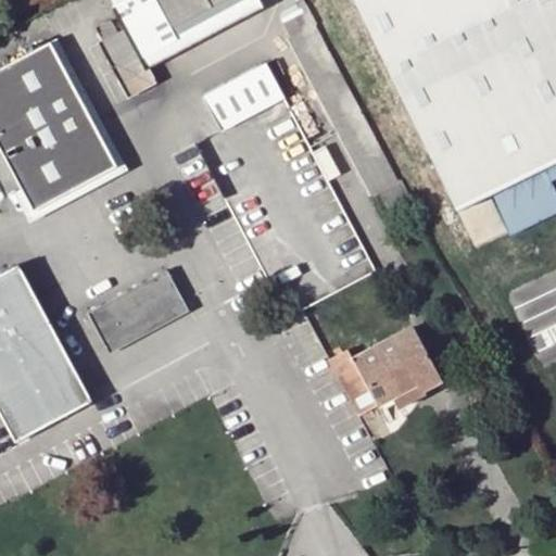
[(256,0),(106,0),(124,32),(139,58),(159,47),(166,62),(262,10),(256,0)]
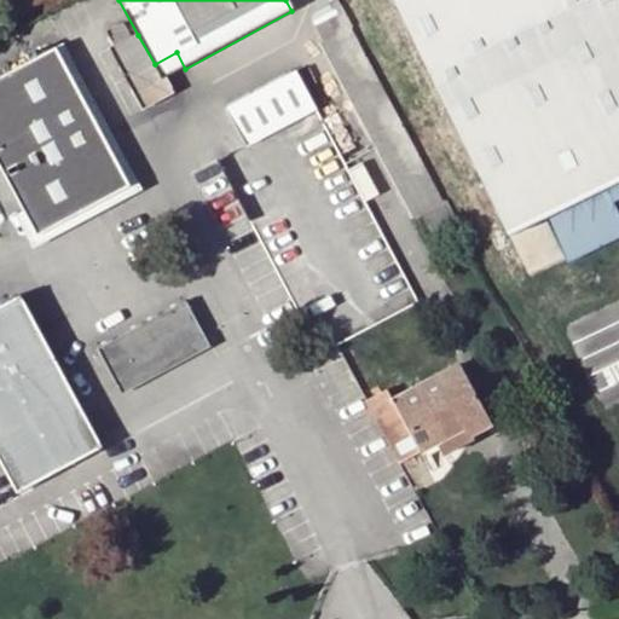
[(618,0),(393,0),(513,241),(565,217),(584,255),(618,238),(618,212),(609,192),(618,187),(618,0)]
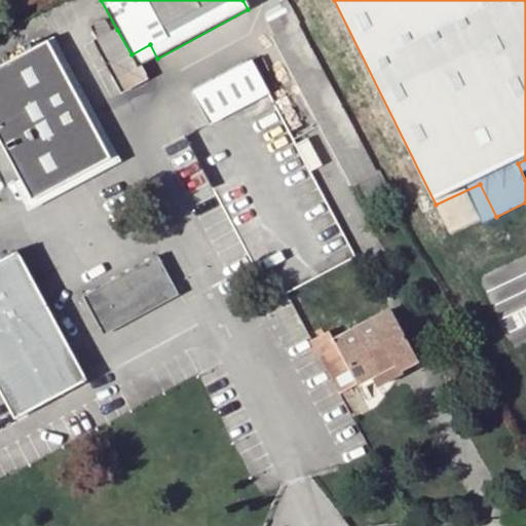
[(298,24),(288,3),(266,16),(277,35),(272,37),(351,185),(359,181),(375,172),(297,25),(298,24)]
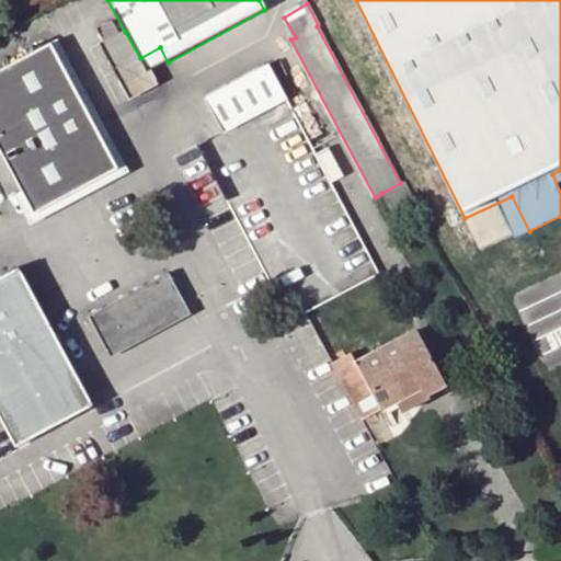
[(140,58),(125,32),(119,35),(112,23),(99,31),(105,43),(101,46),(124,87),(152,71),(168,63),(160,47),(140,58)]
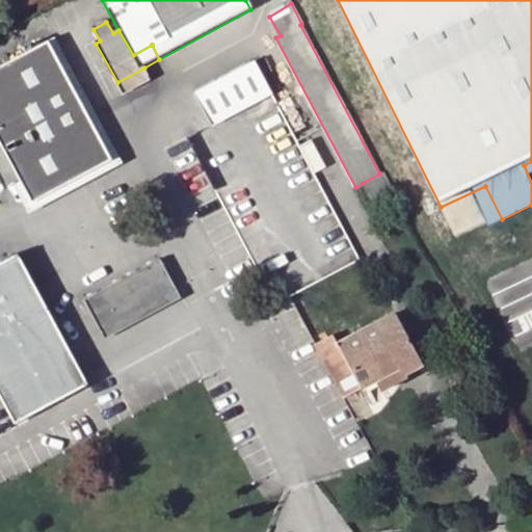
[(48,41),(0,65),(0,145),(29,203),(110,161),(48,41)]
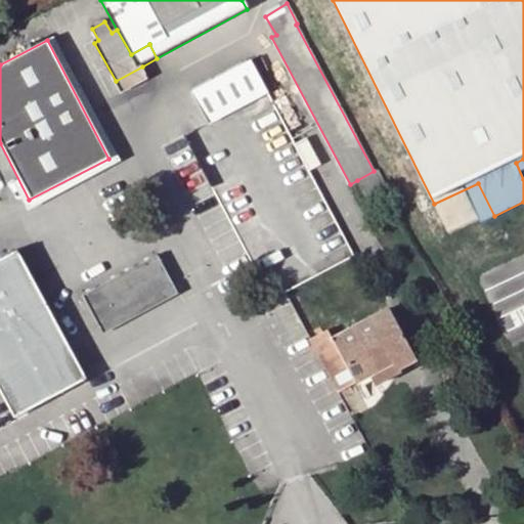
[(251,59),(191,91),(210,125),(268,92),(251,59)]
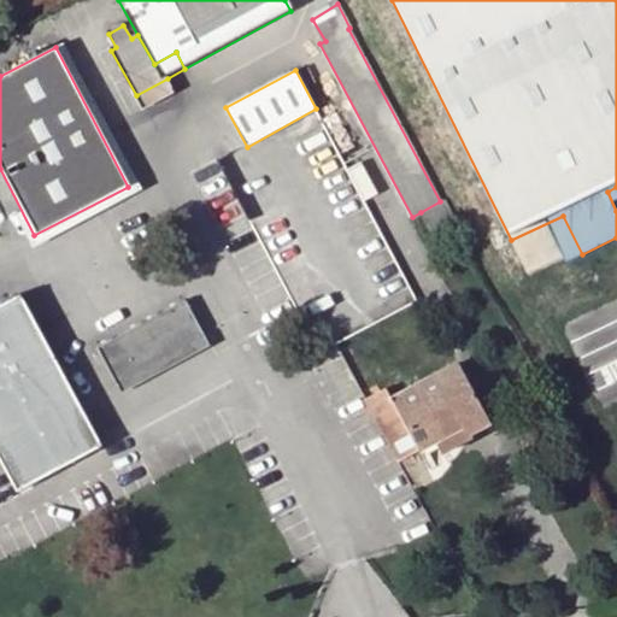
[(172,89),(168,78),(136,95),(142,106),(172,89)]
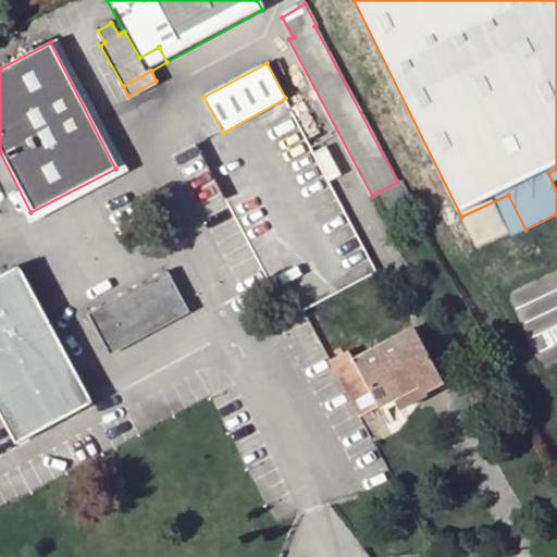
[(326,145),(316,151),(330,180),(342,173),(326,145)]
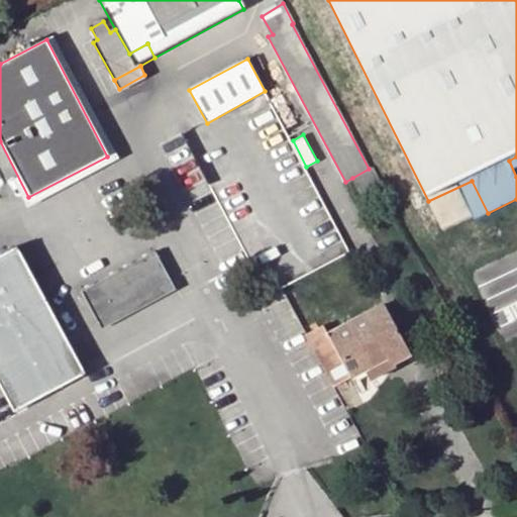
[(87,373),(16,247),(0,256),(0,383),(16,413),(87,373)]
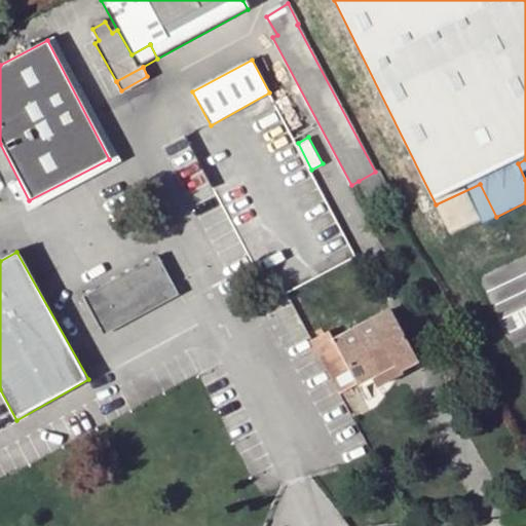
[(175,285),(158,255),(83,296),(99,326),(175,285)]
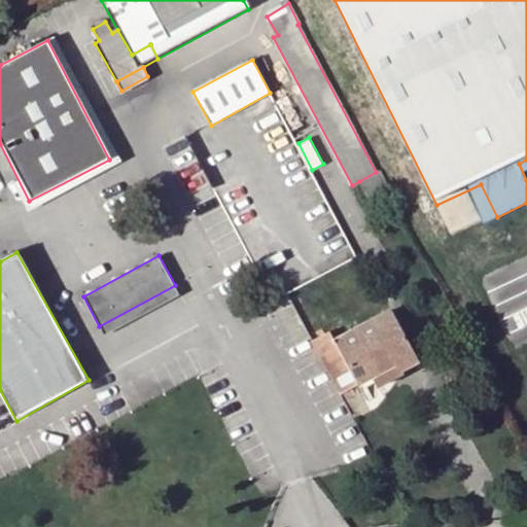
[(330,332),(313,342),(342,395),(373,378),(396,366),(400,372),(420,361),(392,312),(337,342),(330,332)]
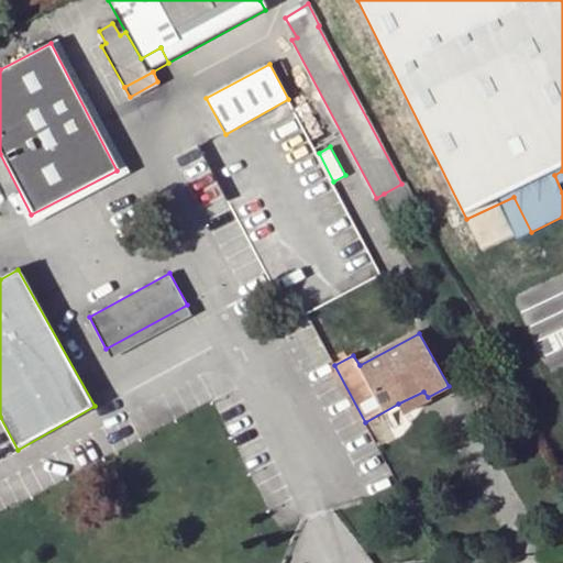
[(423,392),(398,404),(405,416),(431,401),(428,397),(423,392)]
